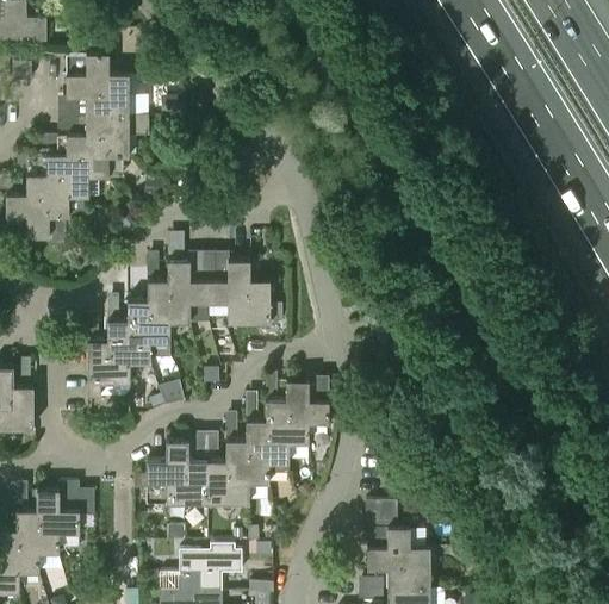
[(5,2),(26,2),(26,0),(0,0),(0,23),(6,23),(5,2)]
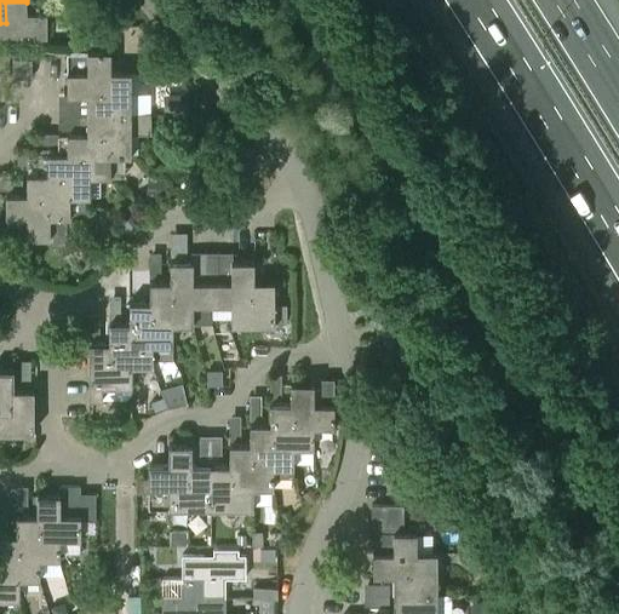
[(6,23),(0,23),(0,44),(47,45),(47,21),(27,21),(27,3),(5,3),(6,23)]
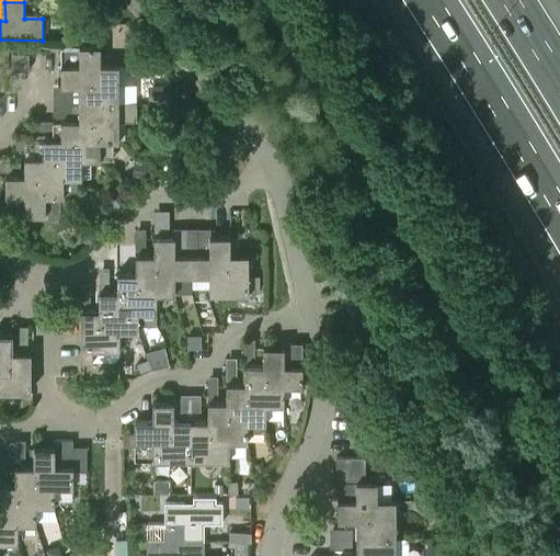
[(99,90),(98,70),(101,70),(101,52),(95,52),(82,52),(61,52),(61,91),(80,91),(99,90)]
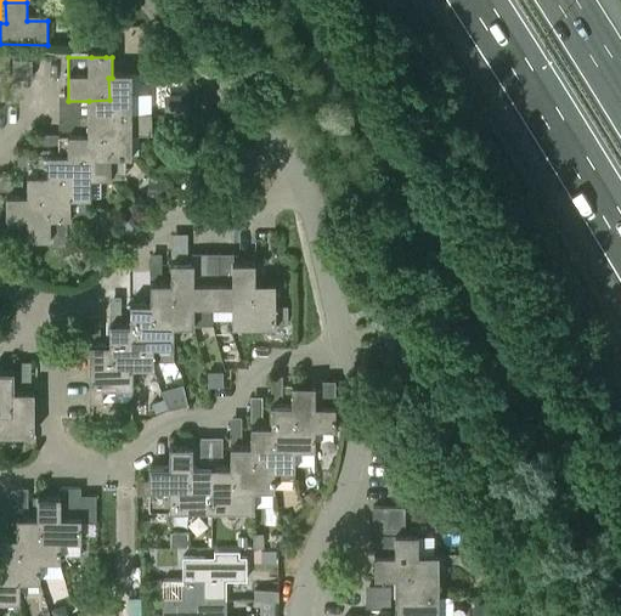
[(33,84),(33,66),(16,66),(16,84),(33,84)]
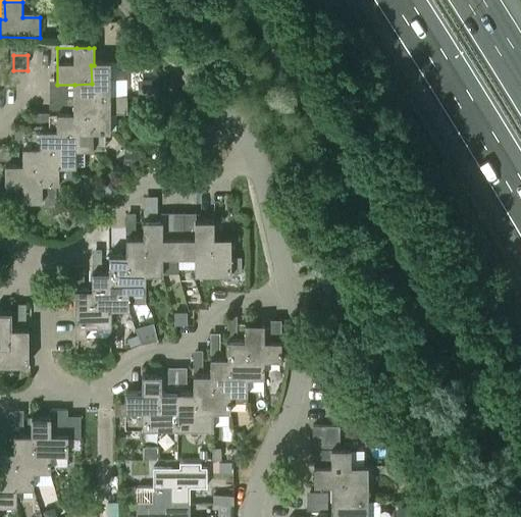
[(74,85),(74,100),(111,100),(111,65),(94,65),(91,65),(92,84),(74,85)]
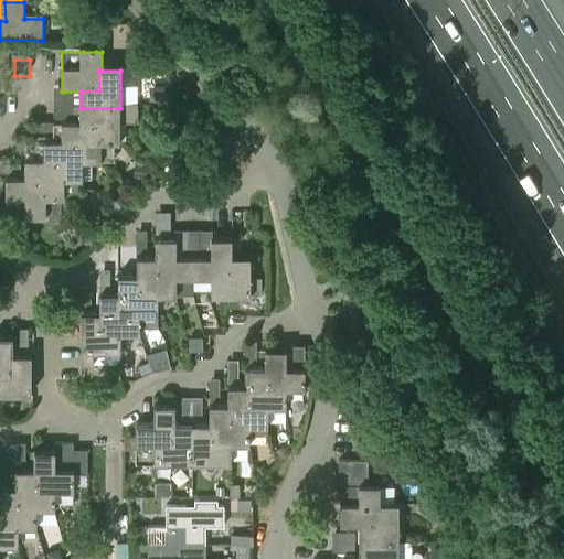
[(152,109),(165,108),(173,107),(172,88),(150,90),(152,109)]
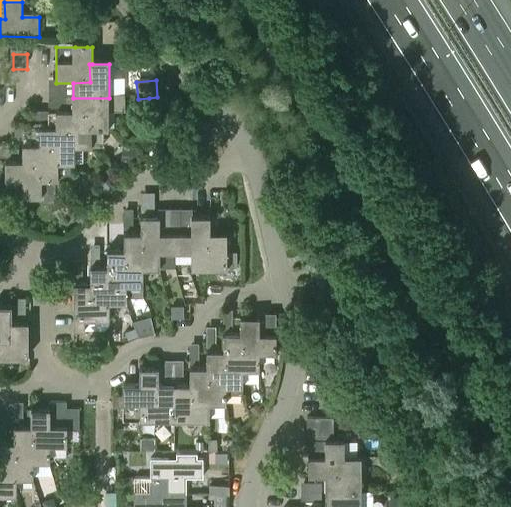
[(125,98),(109,98),(73,98),(56,98),(56,110),(73,110),(73,114),(72,114),(72,116),(90,116),(92,134),(104,134),(109,134),(109,114),(125,114),(125,103),(125,98)]
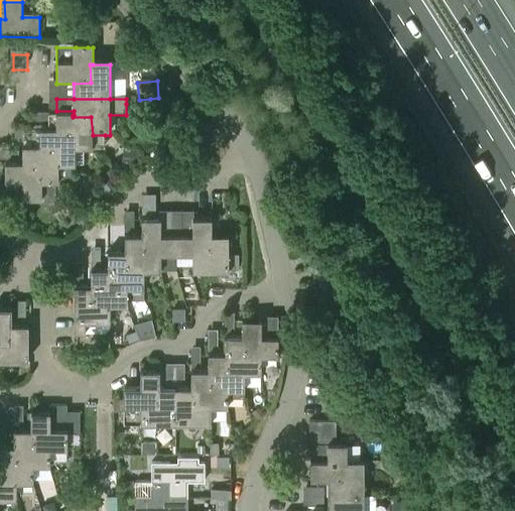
[(105,135),(93,135),(91,117),(73,117),(73,115),(56,115),(56,132),(56,134),(75,133),(77,151),(105,151),(105,135)]
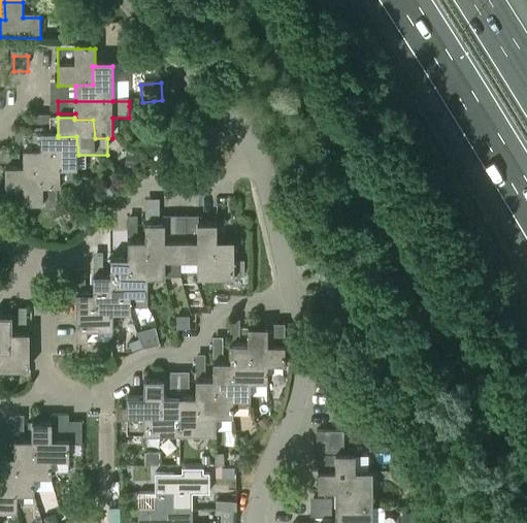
[(77,155),(78,155),(76,136),(58,137),(58,135),(40,135),(40,153),(40,154),(60,155),(60,172),(73,172),(77,172),(77,155)]
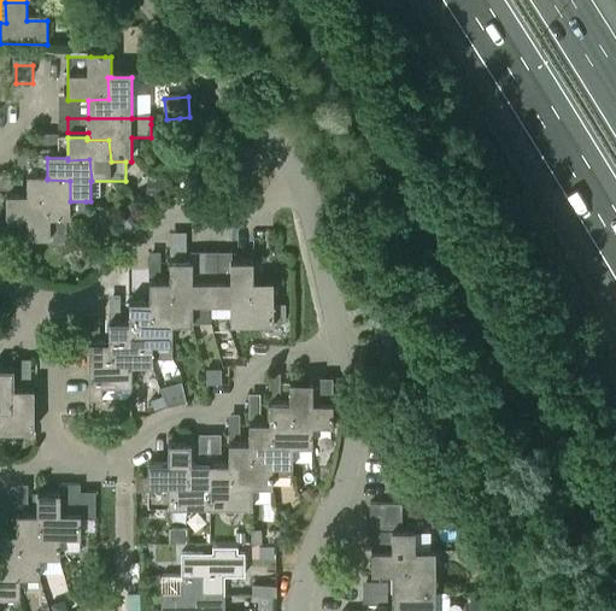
[(27,178),(27,199),(28,199),(28,201),(51,200),(51,222),(68,222),(87,222),(86,201),(70,201),(70,181),(47,180),(47,178),(27,178)]
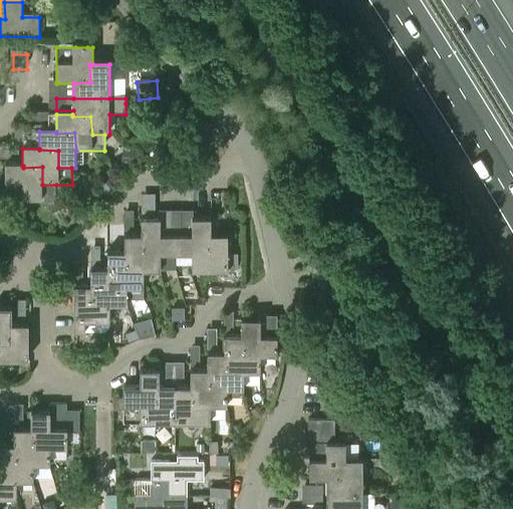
[(135,154),(123,153),(122,164),(134,165),(135,154)]
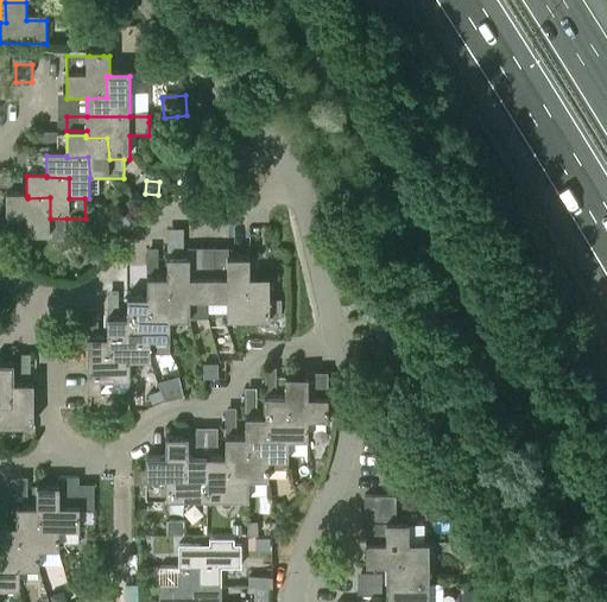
[(67,246),(67,219),(50,219),(50,197),(27,198),(27,196),(26,196),(7,196),(7,217),(0,217),(0,236),(26,236),(26,239),(50,239),(50,246),(67,246)]
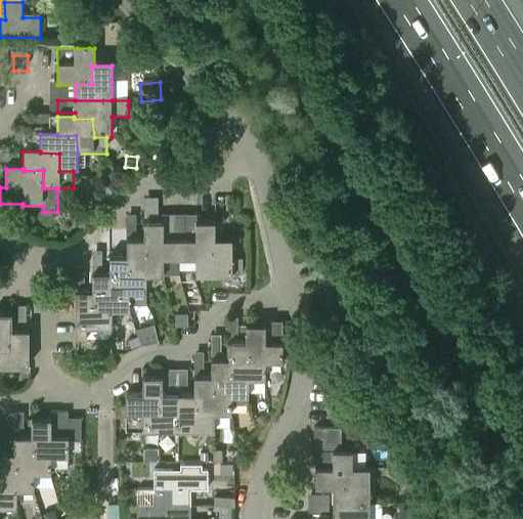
[(112,206),(119,199),(110,189),(107,191),(102,197),(112,206)]
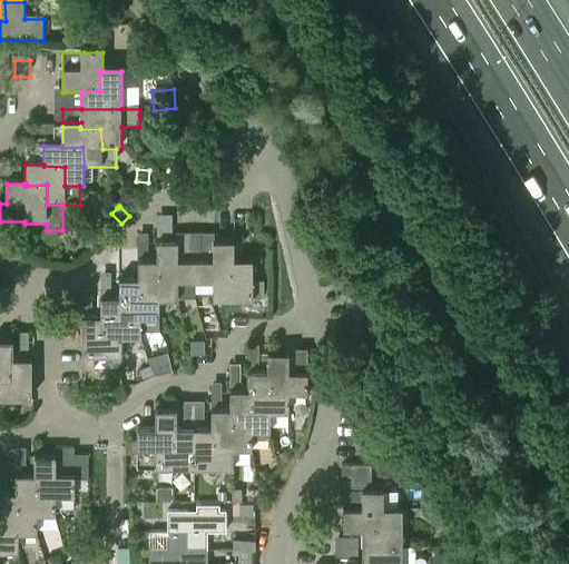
[(96,233),(102,241),(114,231),(108,224),(96,233)]
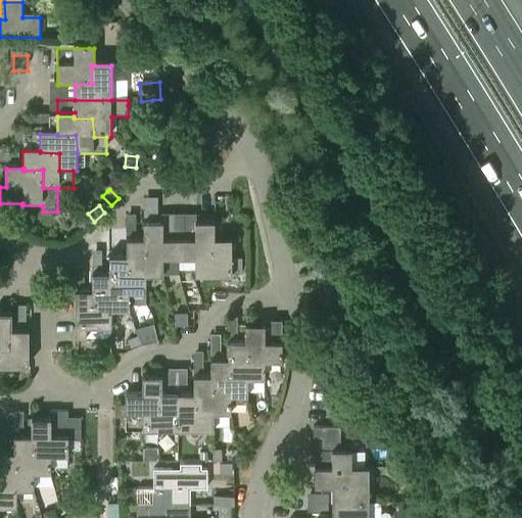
[(162,218),(161,225),(163,225),(163,242),(174,242),(174,218),(162,218)]
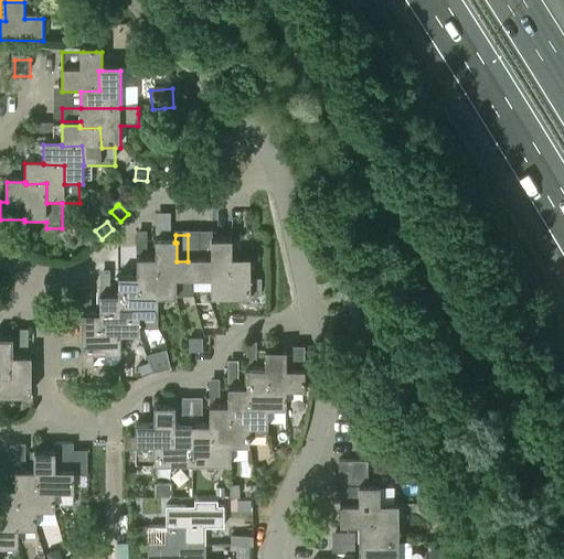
[(200,235),(188,235),(188,261),(193,261),(200,261),(200,235)]
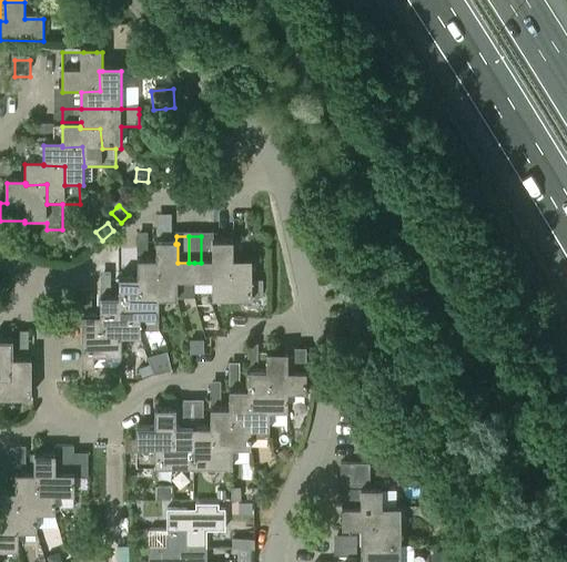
[(201,236),(201,263),(212,263),(212,244),(213,244),(213,236),(201,236)]
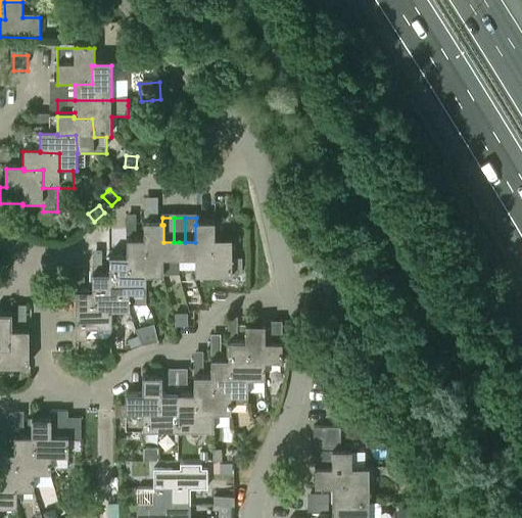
[(83,220),(76,228),(84,235),(91,227),(83,220)]
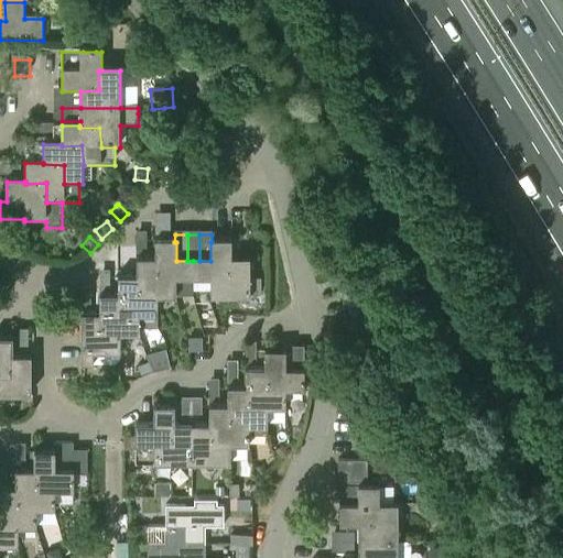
[(155,242),(155,261),(155,282),(176,282),(192,282),(193,261),(187,261),(176,261),(176,242),(174,242),(155,242)]
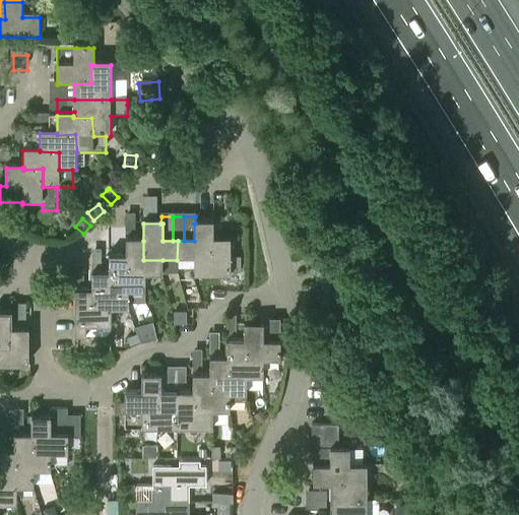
[(184,241),(178,241),(177,260),(194,260),(212,260),(211,241),(214,241),(214,223),(195,223),(194,223),(194,241),(184,241)]
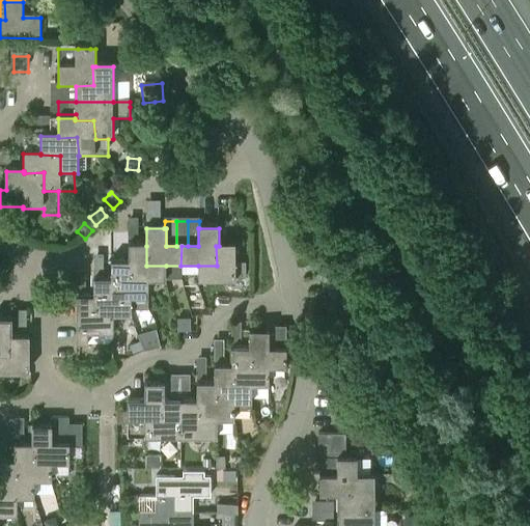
[(166,283),(166,266),(146,266),(146,246),(129,246),(129,264),(129,282),(148,283),(166,283)]
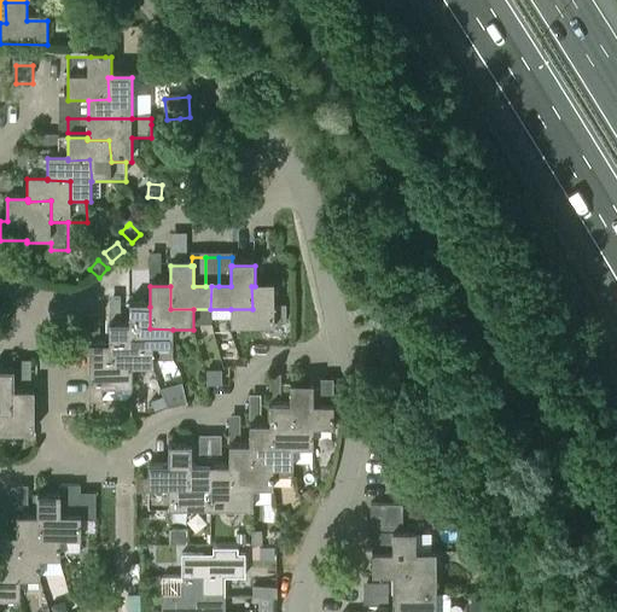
[(286,309),(274,309),(274,286),(255,286),(251,286),(252,309),(231,309),(231,330),(274,330),(274,326),(286,326),(286,309)]
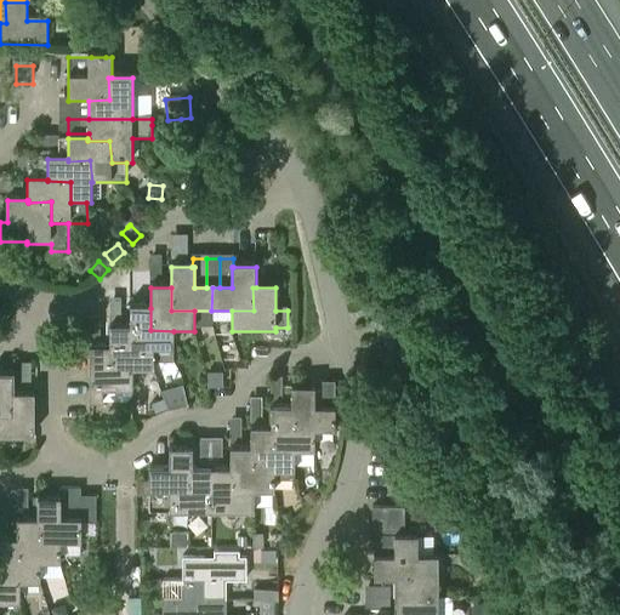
[(131,351),(154,352),(154,365),(174,365),(174,331),(151,330),(151,308),(130,308),(130,329),(131,351)]
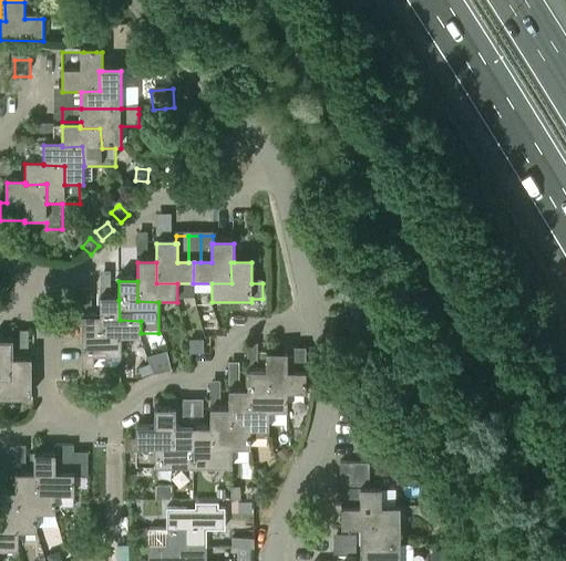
[(101,300),(101,319),(101,340),(122,340),(141,340),(141,333),(141,321),(120,320),(119,300),(101,300)]
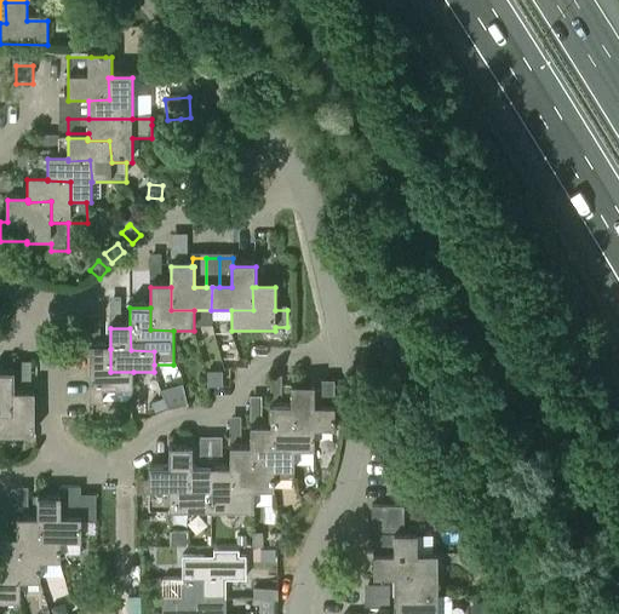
[(90,349),(90,365),(90,392),(103,392),(103,406),(127,406),(133,401),(133,372),(110,372),(110,349),(90,349)]
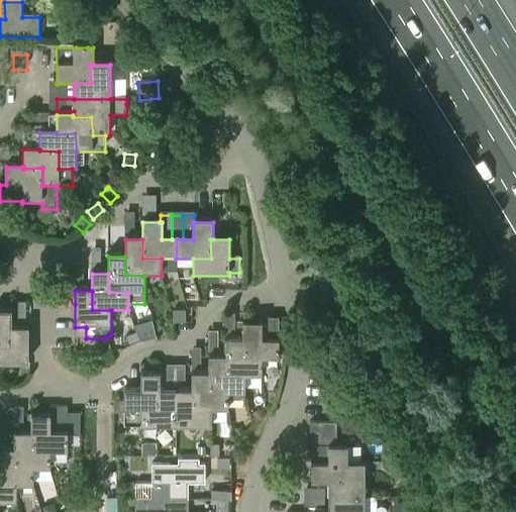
[(0,348),(10,349),(10,329),(12,329),(12,313),(0,312),(0,348)]
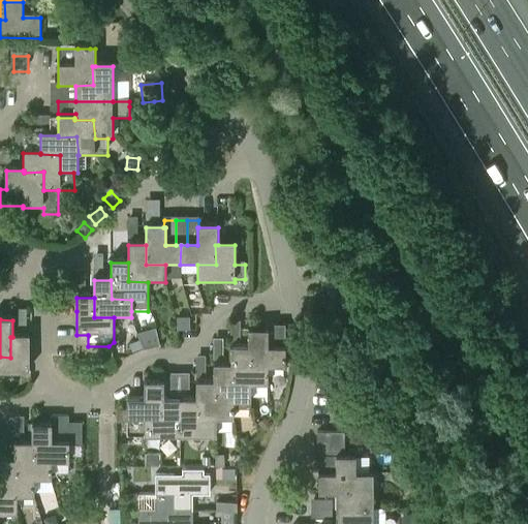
[(189,321),(178,321),(178,334),(189,334),(189,321)]
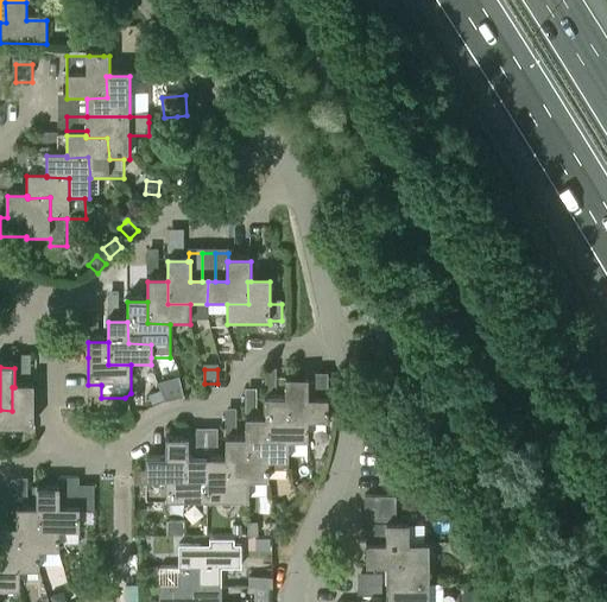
[(285,381),(285,401),(288,401),(288,423),(309,423),(309,424),(329,424),(329,401),(328,401),(328,378),(307,376),(307,381),(285,381)]
